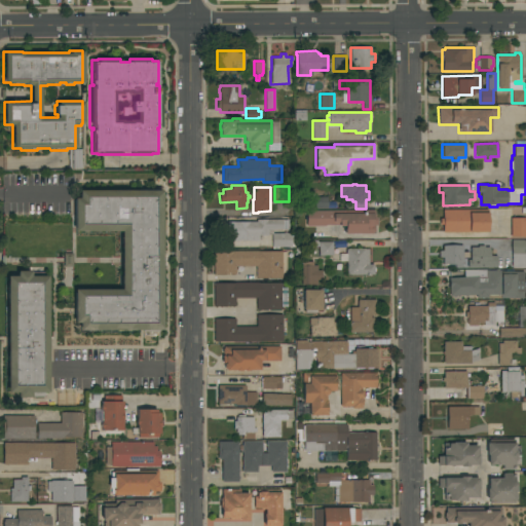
[(161,190),(161,330),(158,330),(158,331),(142,331),(142,330),(79,330),(79,323),(74,323),(74,289),(120,289),(120,230),(74,231),(74,197),(79,197),(79,190),(161,190)]
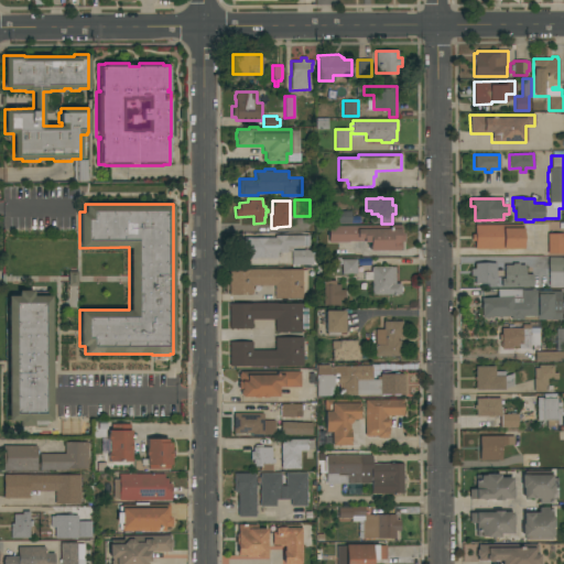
[(350,210),(350,224),(337,224),(337,212),(350,210)]
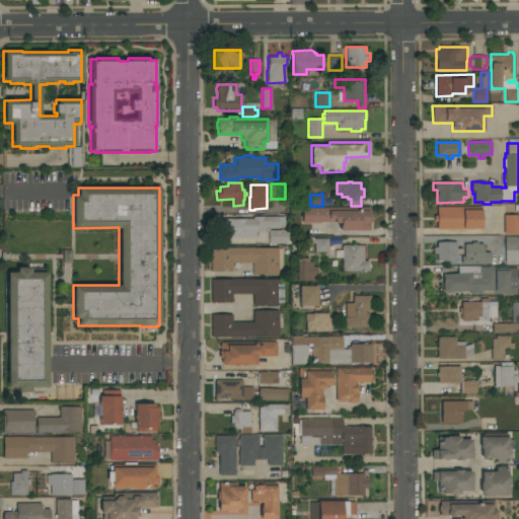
[(369,207),(369,214),(371,214),(371,222),(367,222),(367,224),(369,224),(369,228),(367,228),(367,230),(340,230),(340,223),(335,223),(335,221),(320,222),(320,223),(302,223),(302,208),(369,207)]
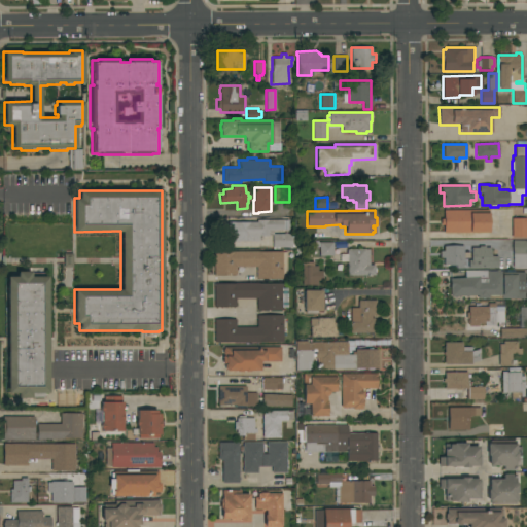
[(488,210),(488,232),(444,232),(444,224),(441,224),(441,218),(444,218),(444,210),(488,210)]
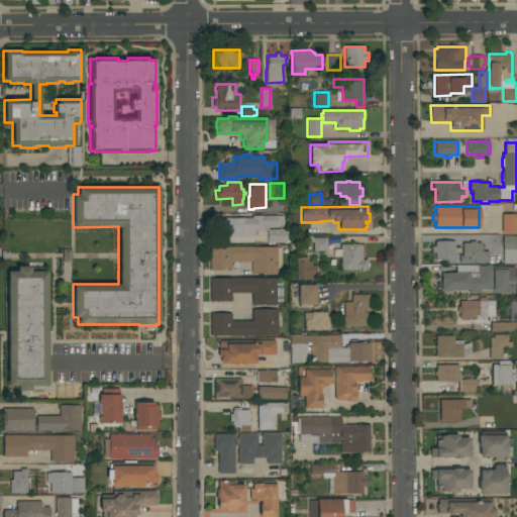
[(516,232),(502,232),(502,214),(516,214),(516,232)]
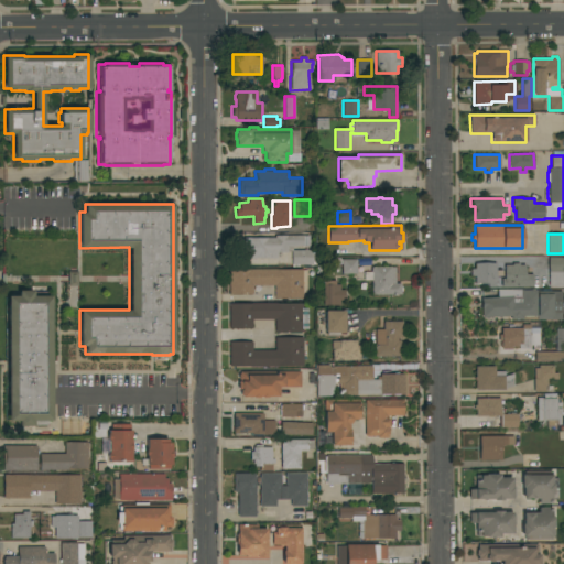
[(291,251),(288,251),(288,252),(283,252),(283,255),(277,255),(277,258),(253,258),(253,252),(249,252),(249,242),(252,242),(252,237),(275,237),(275,235),(303,235),(303,246),(291,246),(291,251)]
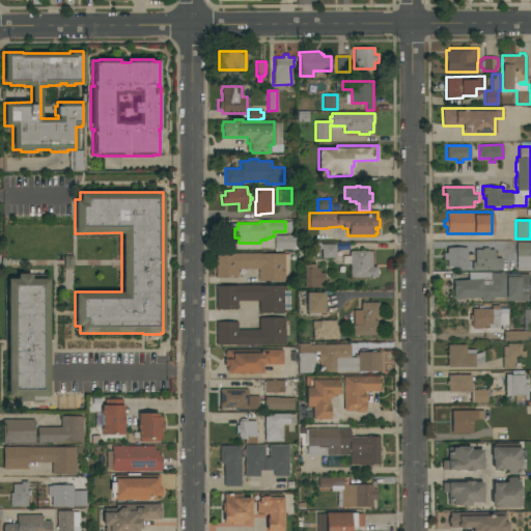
[(275,236),(295,235),(295,249),(275,249),(275,236)]
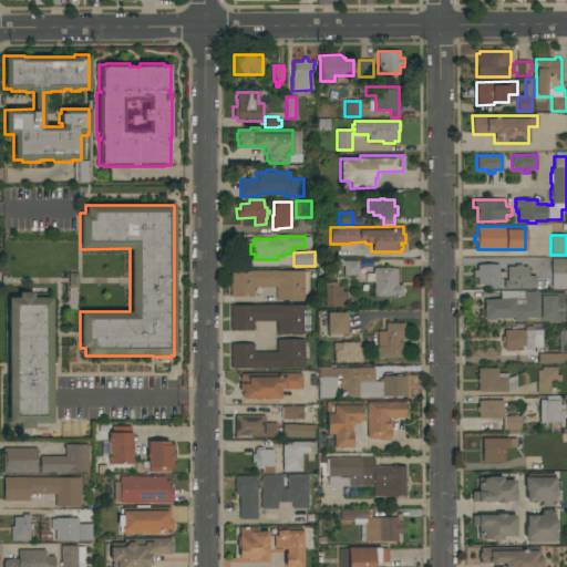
[(566,287),(552,287),(552,259),(566,258),(566,274),(566,287)]
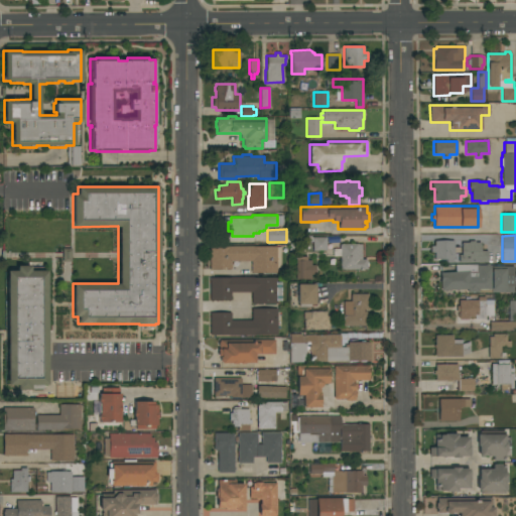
[(312,237),(326,237),(327,250),(312,251),(312,237)]
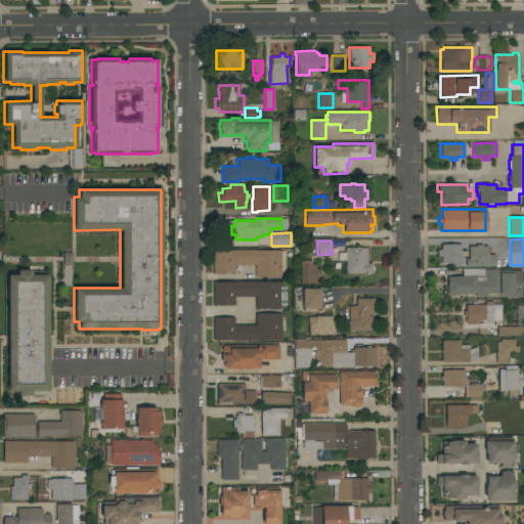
[(461,245),(461,266),(453,266),(453,263),(441,263),(441,256),(437,256),(437,250),(441,250),(441,245),(461,245)]
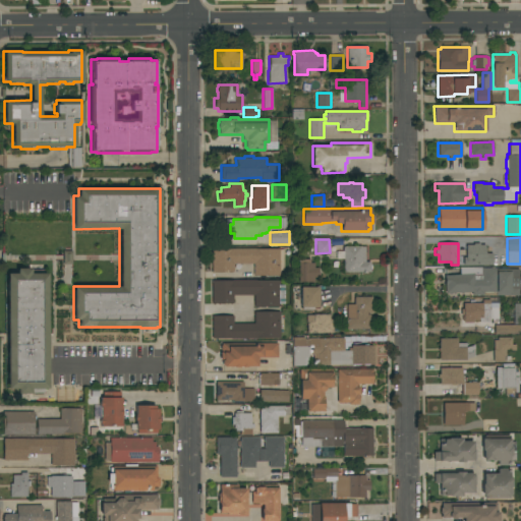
[(463,265),(463,256),(466,256),(466,244),(473,244),(473,243),(479,243),(479,244),(484,244),(484,253),(491,253),(491,265),(463,265)]
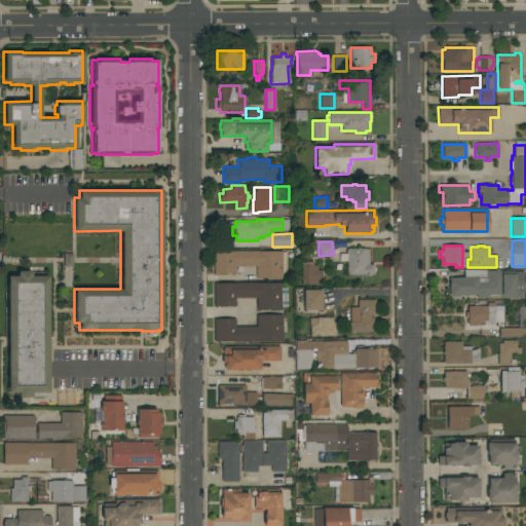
[(346,261),(339,261),(339,254),(346,254),(346,249),(364,249),(368,249),(368,264),(373,264),(373,267),(374,268),(374,271),(373,272),(373,274),(346,274),(346,261)]
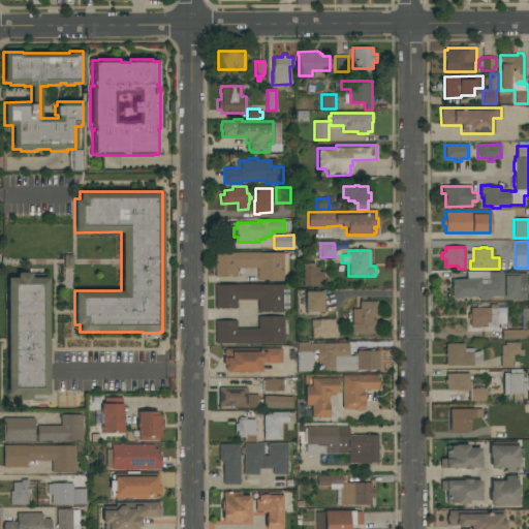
[(215,252),(283,252),(283,279),(257,279),(257,268),(237,268),(237,276),(215,276),(215,252)]
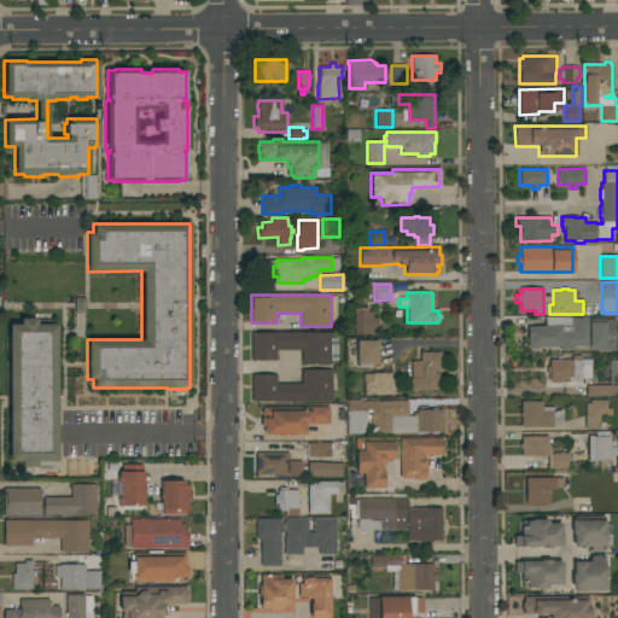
[(355,307),(367,307),(367,312),(372,312),(372,318),(378,318),(378,319),(379,319),(379,327),(378,327),(378,328),(372,328),(372,334),(354,334),(355,307)]
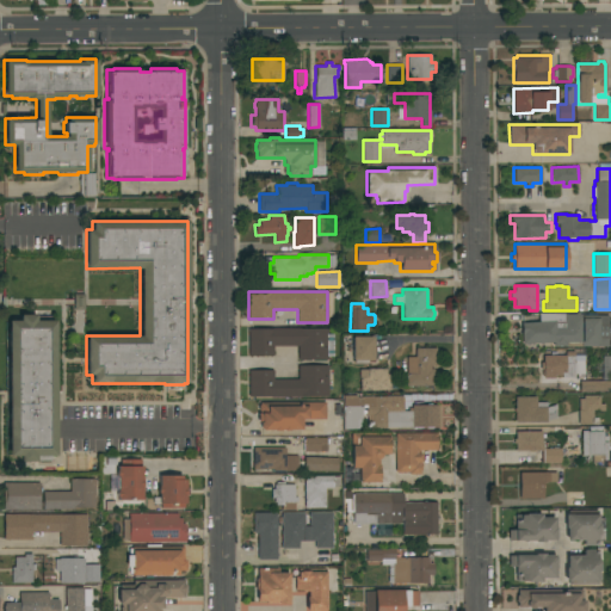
[(55,455),(51,455),(51,460),(36,460),(36,461),(20,462),(19,456),(8,456),(7,320),(19,320),(19,314),(35,314),(35,315),(50,315),(50,320),(55,320),(55,455)]
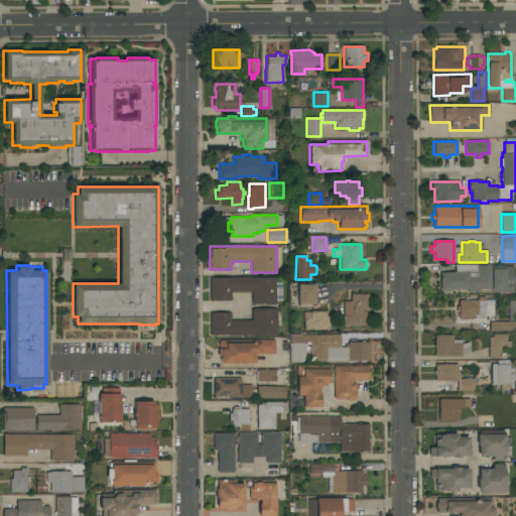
[(503,265),(503,266),(513,266),(513,292),(491,292),(491,289),(478,289),(478,292),(467,292),(467,289),(453,289),(453,290),(440,290),(440,282),(440,272),(469,271),(469,272),(477,271),(477,265),(503,265)]
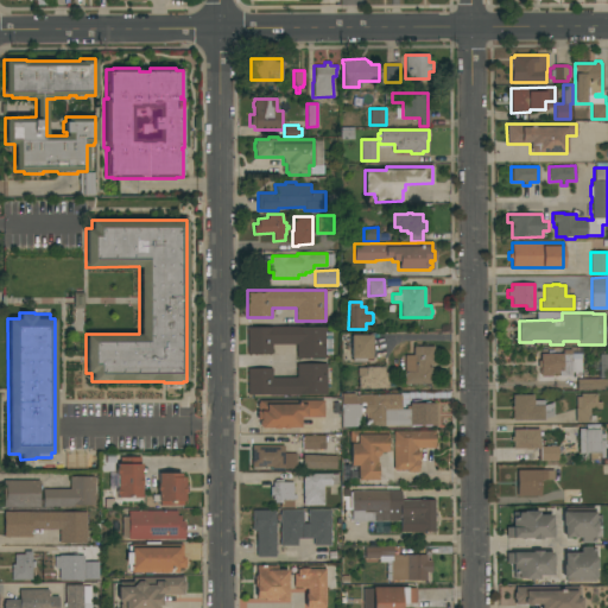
[(271,327),(298,327),(325,327),(325,333),(331,333),(331,354),(325,354),(325,358),(297,358),(296,344),(272,344),(272,354),(247,354),(247,327),(271,327)]
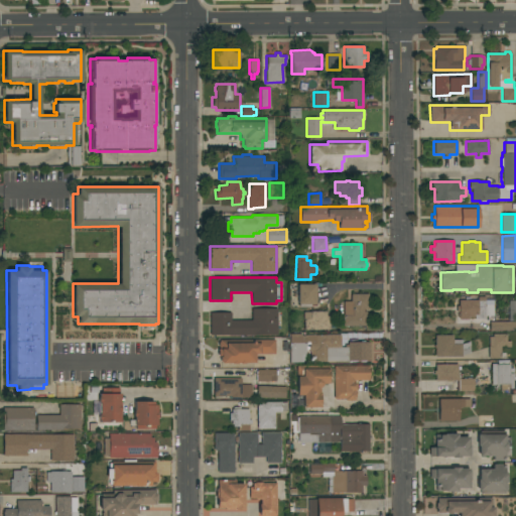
[(314,304),(309,304),(309,306),(298,306),(298,304),(297,303),(297,284),(315,284),(314,304)]
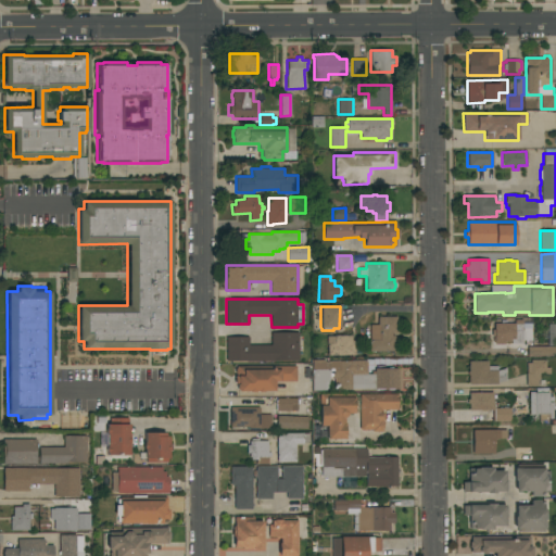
[(369,351),(369,340),(369,325),(378,325),(378,316),(396,316),(396,332),(391,332),(391,336),(394,336),(394,351),(369,351)]
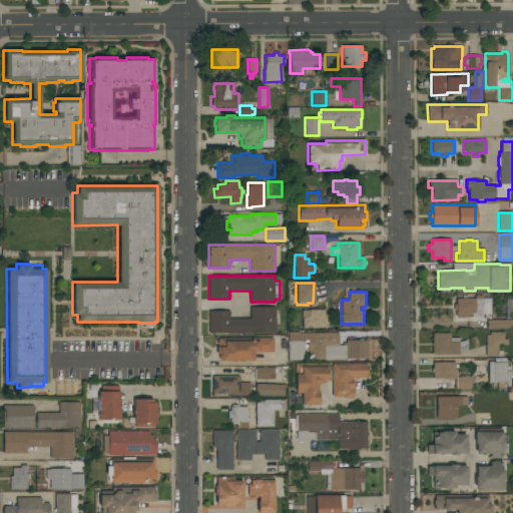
[(475,298),(475,295),(482,295),(482,298),(490,298),(490,314),(482,314),(482,317),(471,317),(471,315),(465,315),(465,318),(456,318),(456,310),(454,310),(453,304),(456,304),(456,299),(475,298)]
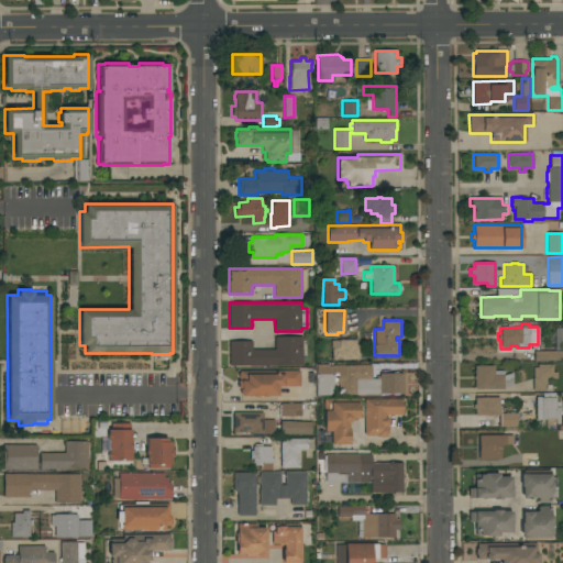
[(229,341),(252,341),(252,350),(275,349),(275,337),(302,337),(302,365),(278,365),(249,366),(249,365),(229,365),(229,341)]
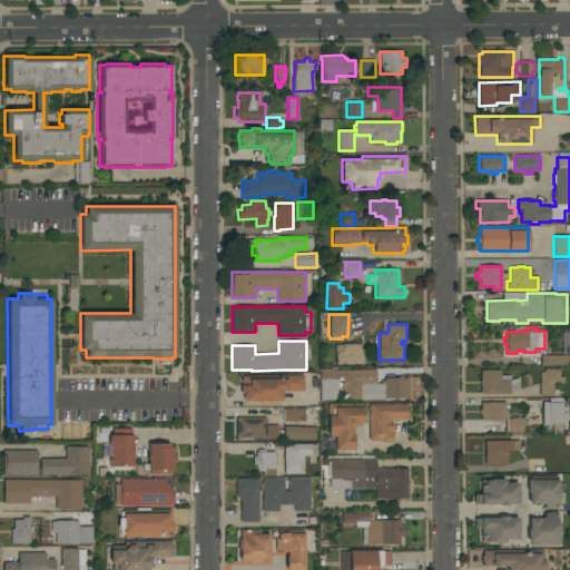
[(335,364),(335,352),(335,344),(342,344),(342,343),(361,343),(361,349),(364,349),(364,364),(335,364)]
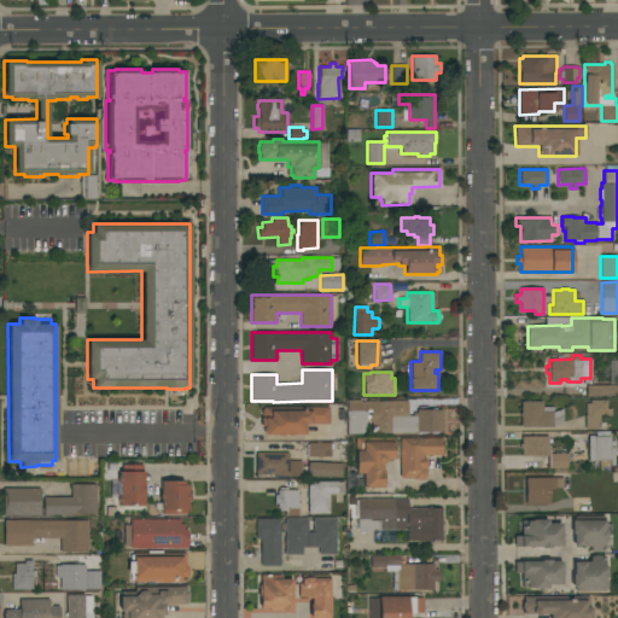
[(617,385),(617,395),(601,395),(601,396),(587,396),(587,385),(617,385)]
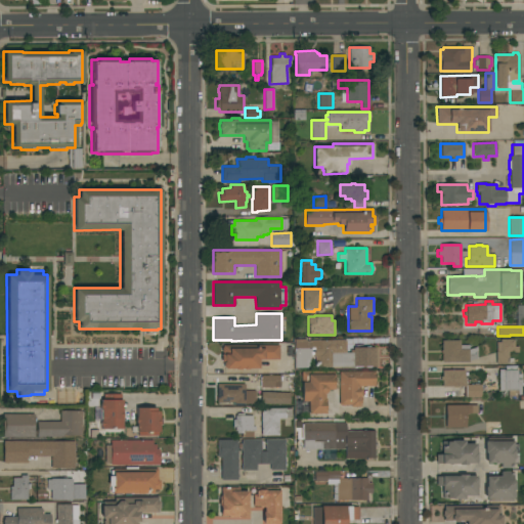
[(306,339),(306,341),(309,341),(309,348),(310,348),(310,360),(307,361),(307,367),(295,367),(294,339),(306,339)]
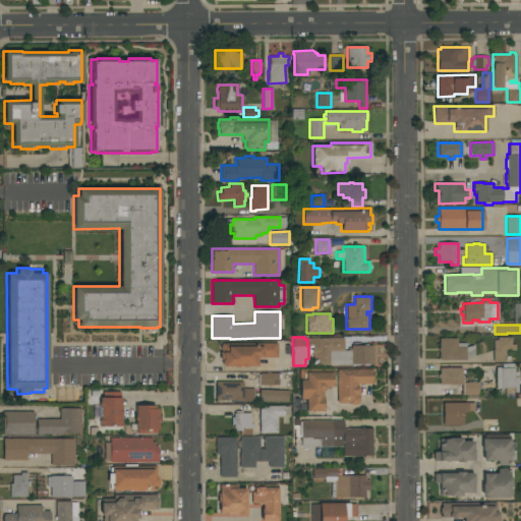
[(493,350),(494,350),(494,340),(498,340),(498,337),(511,337),(511,344),(515,344),(515,350),(506,350),(506,356),(510,356),(510,361),(506,361),(493,361),(493,350)]
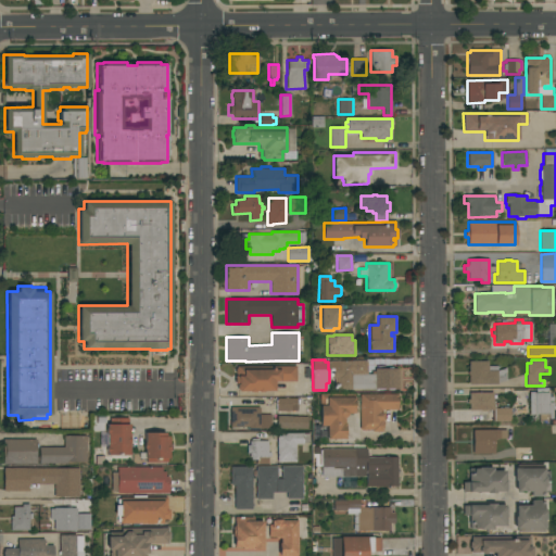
[(388,368),(388,367),(392,367),(392,368),(401,368),(401,389),(352,389),(352,387),(339,387),(335,387),(335,378),(333,378),(333,376),(330,376),(330,374),(332,374),(332,369),(330,370),(330,361),(357,361),(357,374),(375,374),(375,368),(388,368)]
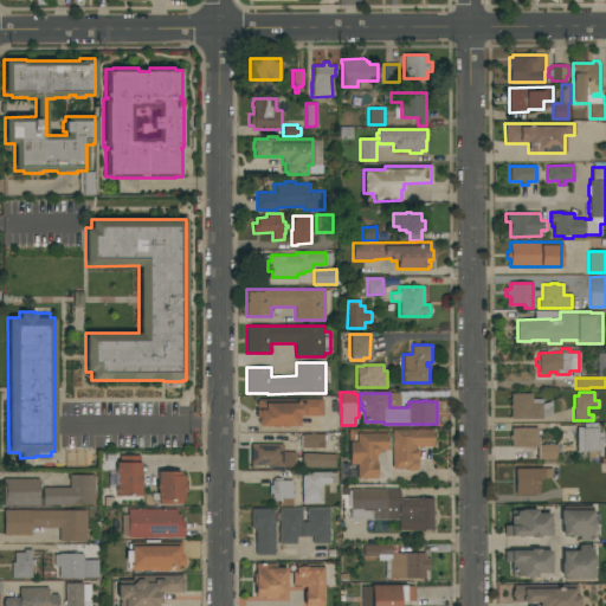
[(510,419),(510,408),(509,408),(509,405),(510,405),(510,393),(532,393),(532,399),(541,399),(542,404),(552,401),(552,414),(542,418),(510,419)]
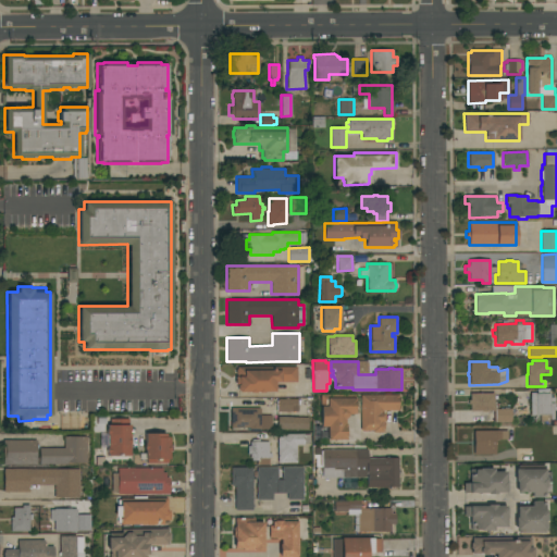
[(296,367),(296,382),(274,382),(274,392),(263,392),(258,392),(255,392),(249,392),(238,392),(238,391),(237,390),(236,385),(238,384),(234,384),(234,376),(235,376),(235,369),(236,369),(236,367),(296,367)]
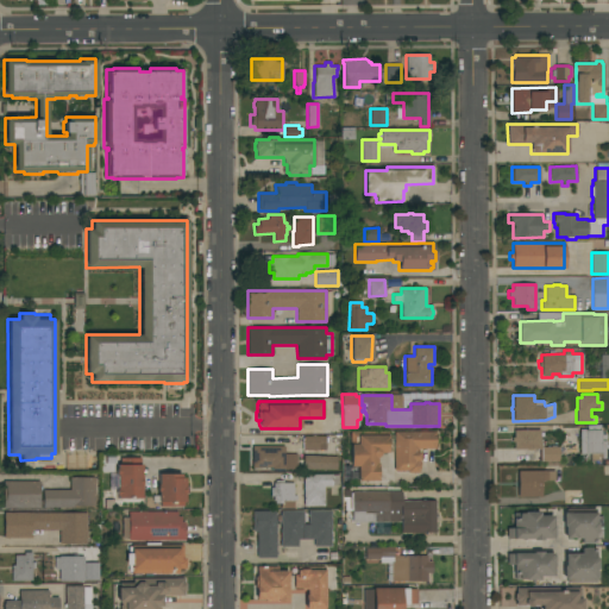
[(540,429),(540,445),(542,445),(542,447),(559,447),(559,462),(540,462),(540,449),(532,449),(532,451),(526,451),(526,450),(514,450),(514,441),(512,441),(512,437),(514,437),(513,429),(540,429)]
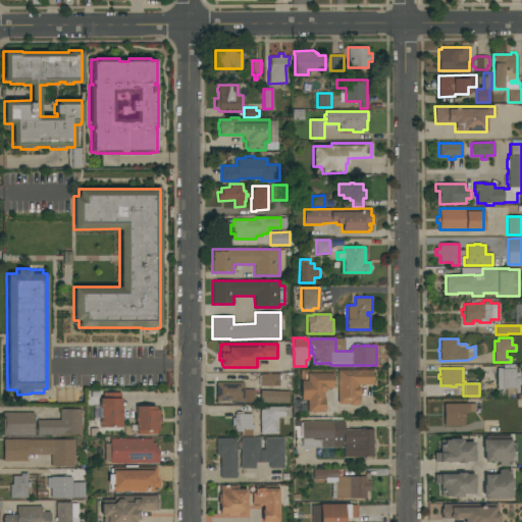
[(497,368),(502,368),(515,368),(515,372),(520,372),(520,376),(515,376),(515,383),(518,383),(518,394),(515,394),(515,393),(514,393),(514,395),(506,395),(506,388),(497,388),(497,368)]
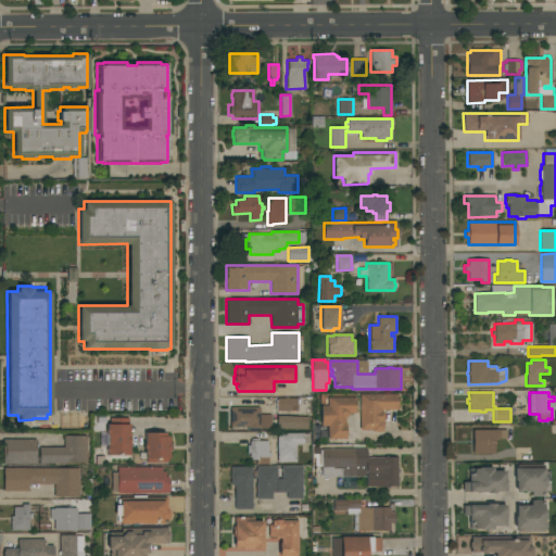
[(354,413),(346,413),(346,414),(345,416),(343,418),(343,422),(344,422),(344,439),(326,439),(326,426),(319,426),(319,394),(354,394),(354,413)]
